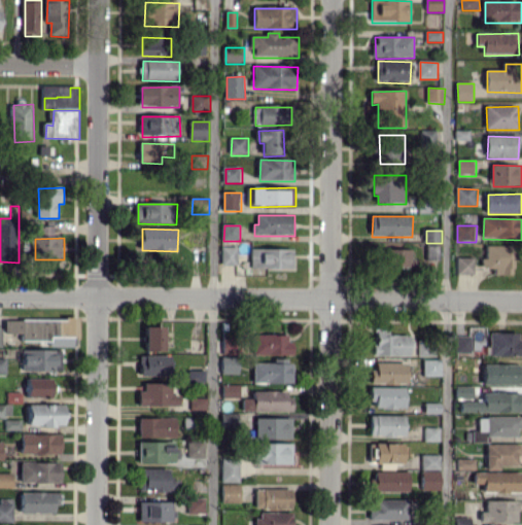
[(428,261),(441,261),(441,247),(429,247),(428,261)]
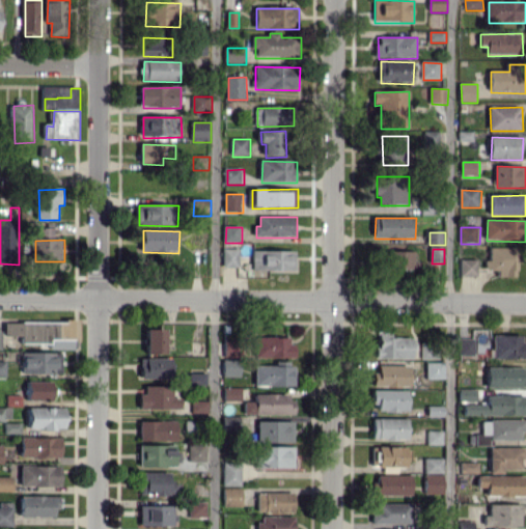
[(521,278),(521,249),(493,249),(492,262),(489,262),(489,271),(501,271),(501,278),(521,278)]
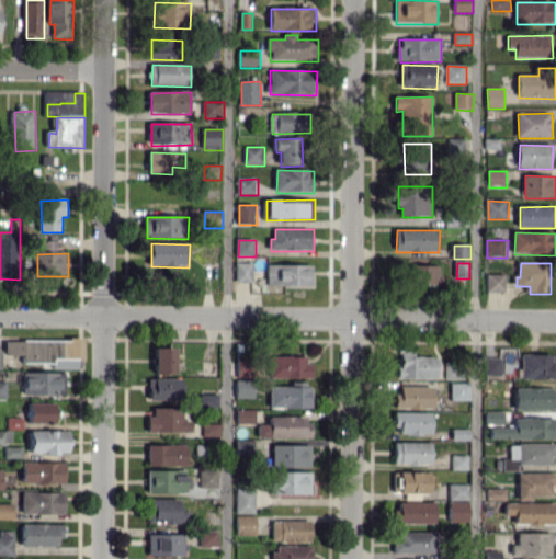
[(238,283),(256,284),(256,264),(238,264),(238,283)]
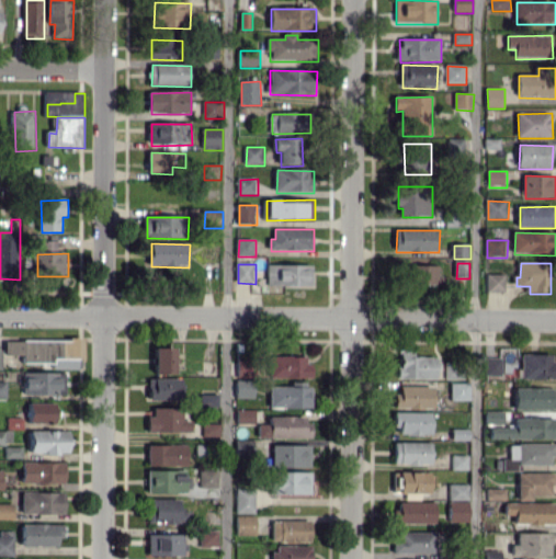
[(315,266),(270,265),(269,286),(314,287),(315,266)]
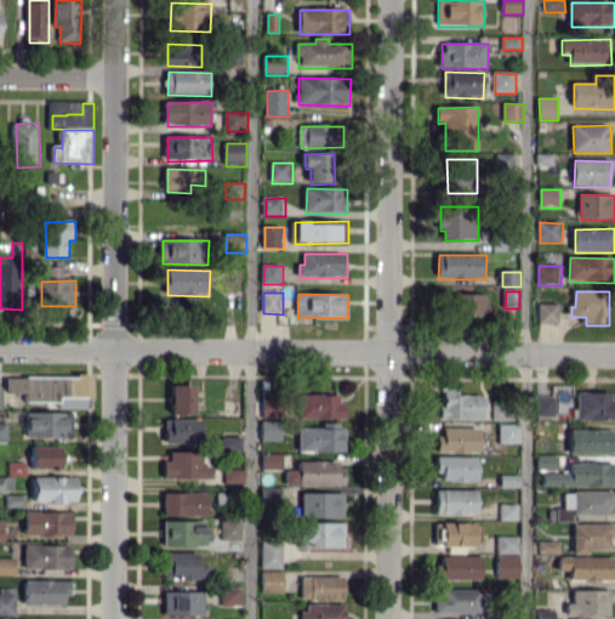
[(487,295),(455,295),(455,317),(487,318),(487,295)]
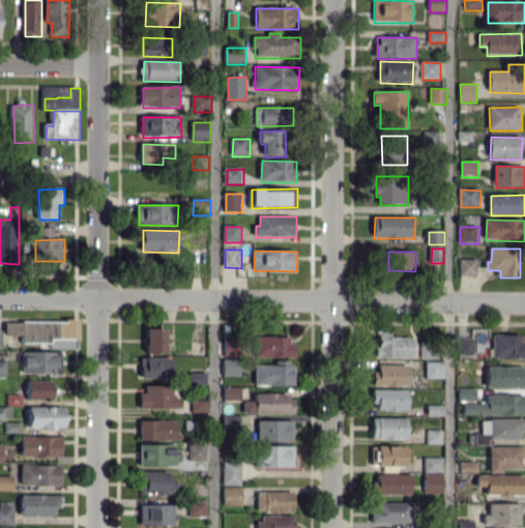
[(478,261),(462,261),(462,276),(478,277),(478,261)]
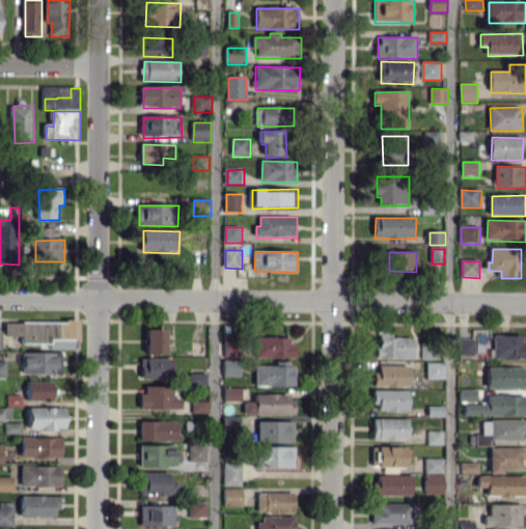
[(82,324),(8,323),(8,337),(25,337),(25,344),(55,345),(55,350),(75,351),(76,340),(81,341),(82,324)]
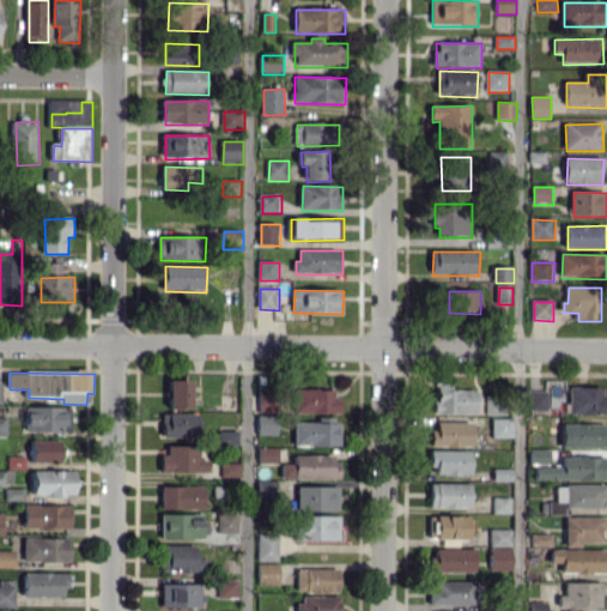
[(173,411),(194,410),(193,381),(171,382),(173,411)]
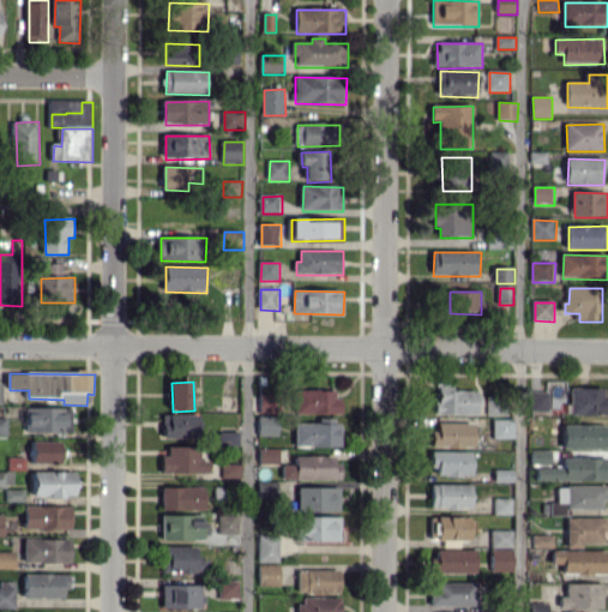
[(536,393),(535,405),(569,406),(570,384),(549,383),(549,394),(536,393)]
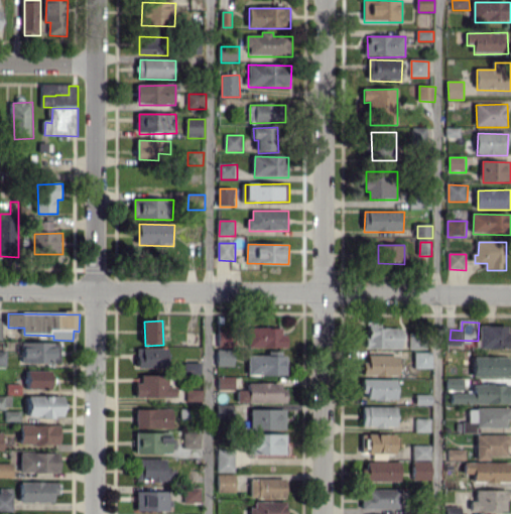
[(369,349),(402,350),(403,330),(381,330),(381,324),(369,323),(369,349)]
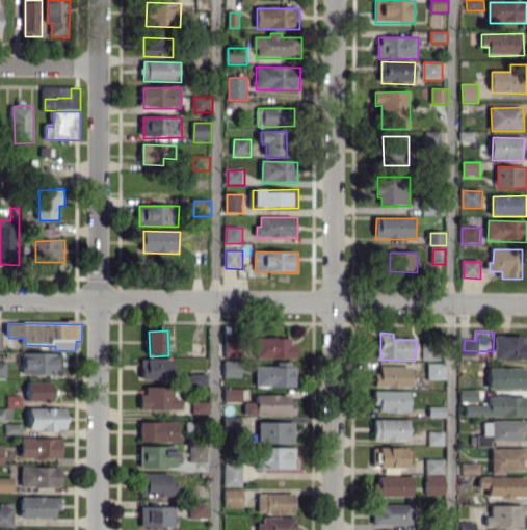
[(525,344),(525,337),(496,337),(495,361),(526,361),(526,344),(525,344)]
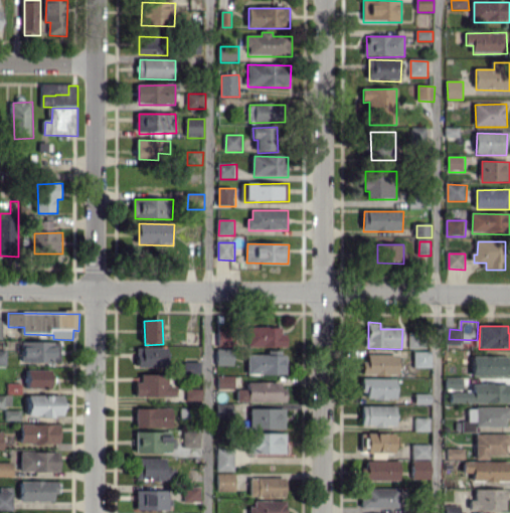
[(286,348),(287,328),(249,328),(249,348),(286,348)]
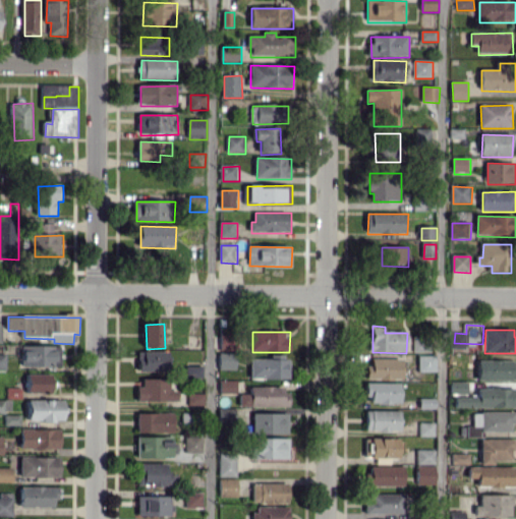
[(24,368),(63,367),(62,346),(24,347),(24,368)]
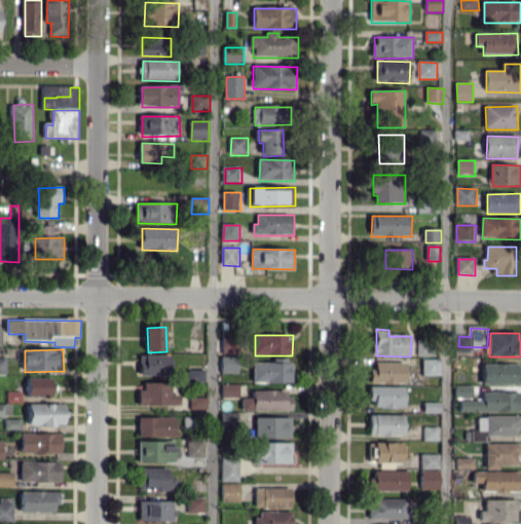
[(173,356),(142,357),(143,377),(173,376),(173,356)]
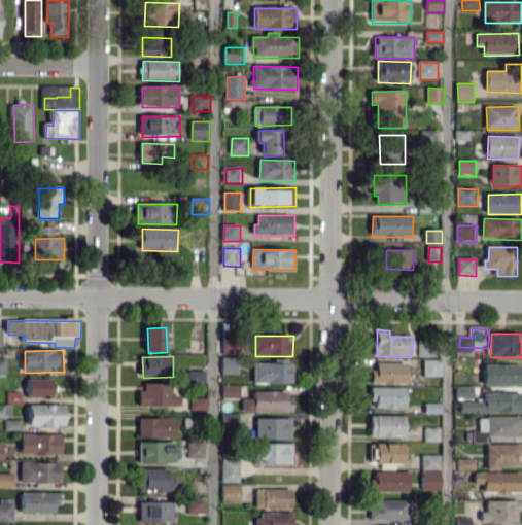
[(223,375),(240,375),(240,358),(223,358),(223,375)]
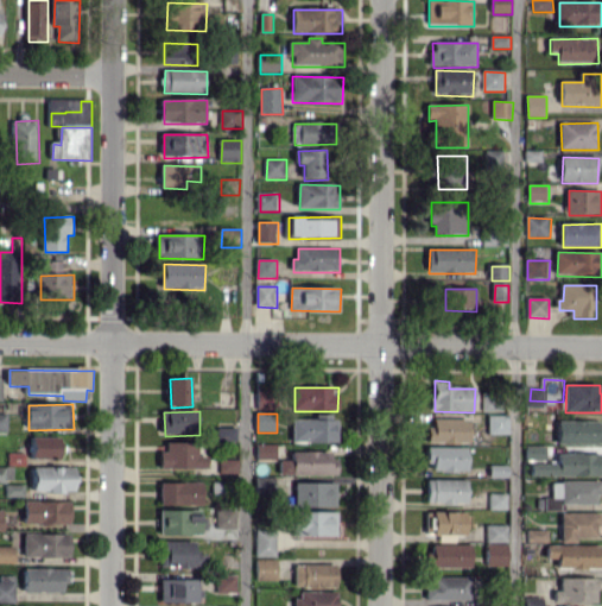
[(11,415),(0,415),(0,433),(10,434),(11,415)]
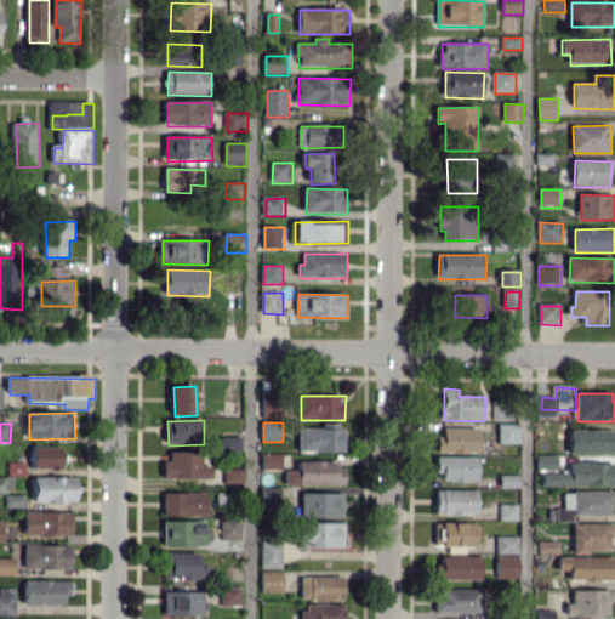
[(300,453),(347,453),(348,430),(300,429),(300,453)]
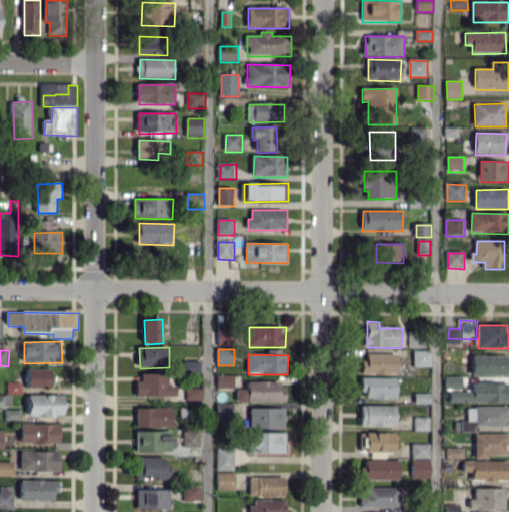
[(399,355),(364,354),(364,375),(399,375),(399,355)]
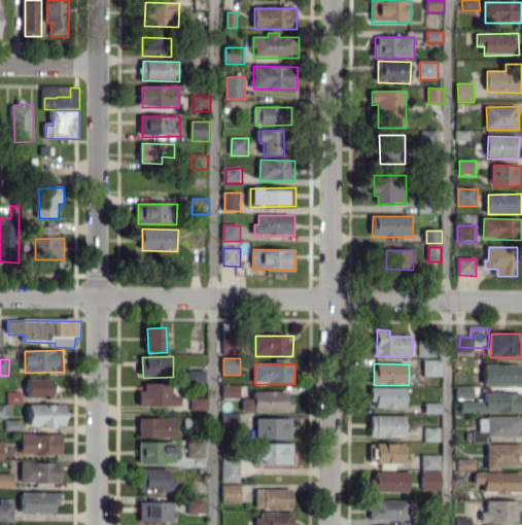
[(486,385),(521,385),(521,365),(486,364),(486,385)]
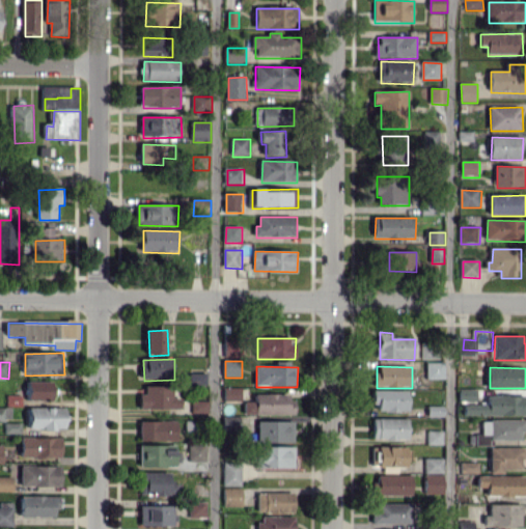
[(209,374),(192,374),(192,387),(210,387),(209,374)]
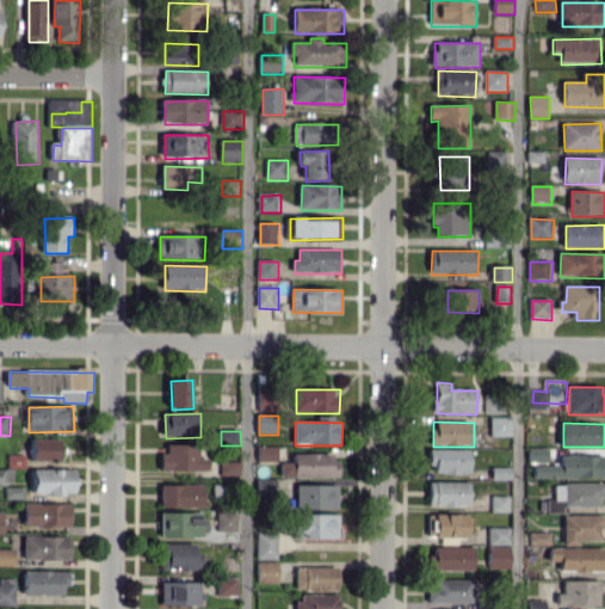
[(63,441),(35,441),(35,462),(63,463),(63,441)]
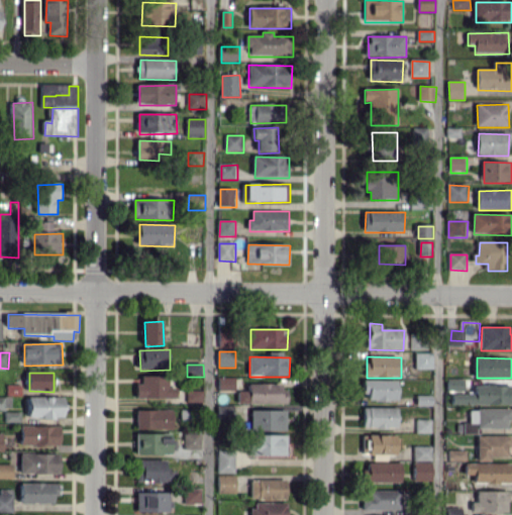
[(138,399),(178,400),(179,389),(171,389),(171,378),(143,377),(143,385),(138,385),(138,399)]
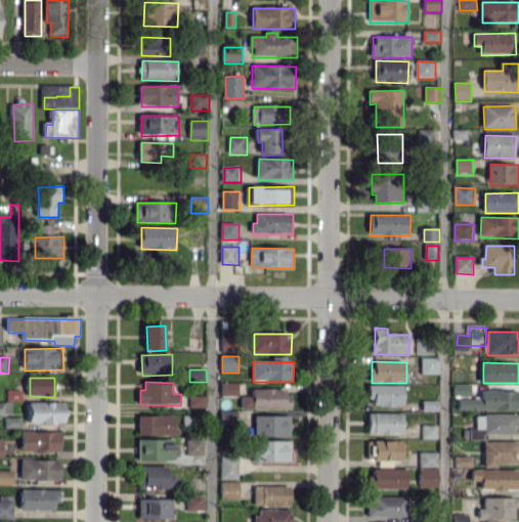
[(241,384),(223,384),(223,397),(240,398),(241,384)]
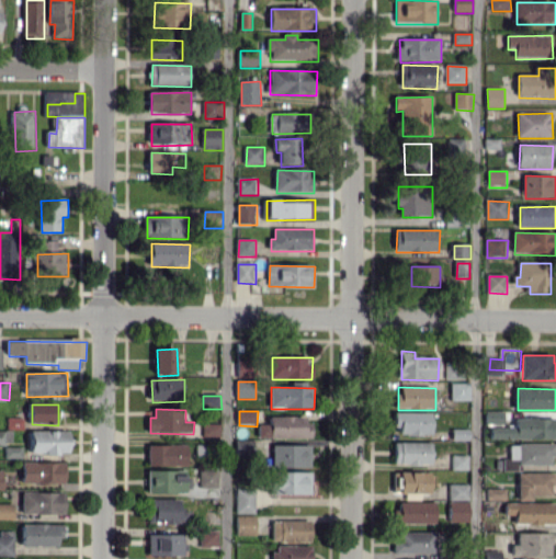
[(507,412),(489,412),(488,425),(507,425),(507,412)]
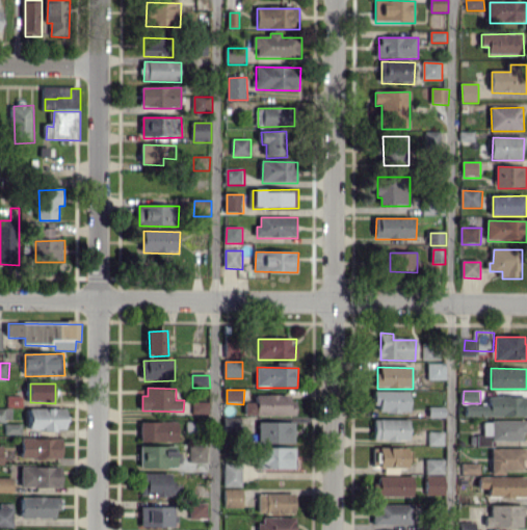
[(377,413),(411,414),(412,393),(377,392),(377,413)]
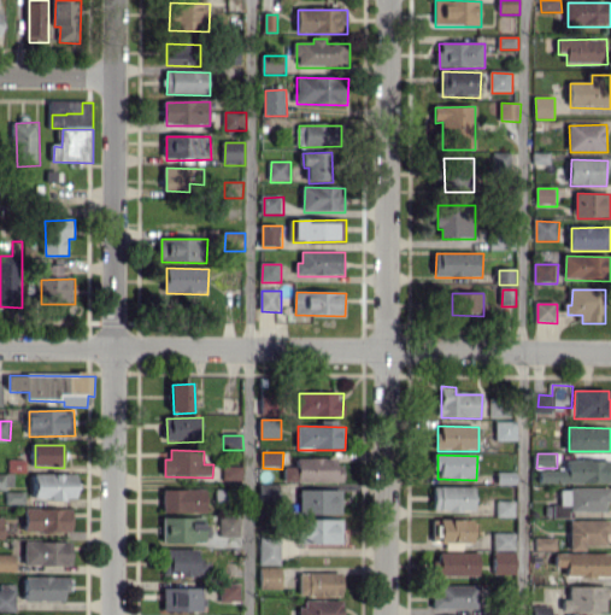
[(342,460),(298,460),(298,468),(286,469),(286,484),(342,484),(342,460)]
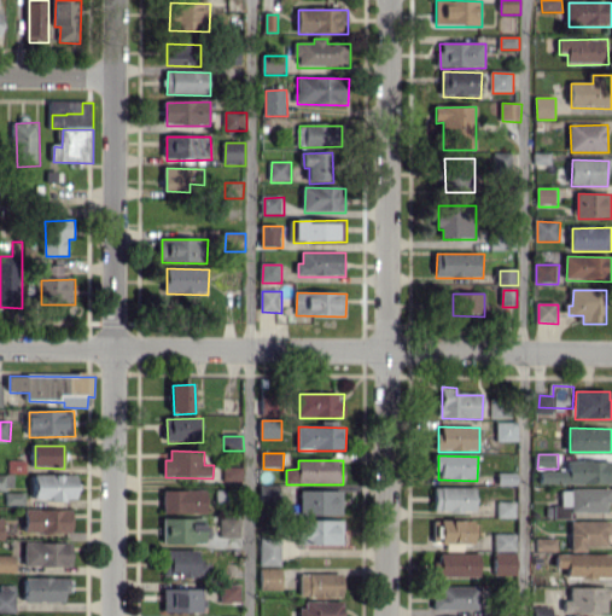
[(611,460),(569,460),(569,471),(542,471),(542,486),(611,486),(611,460)]
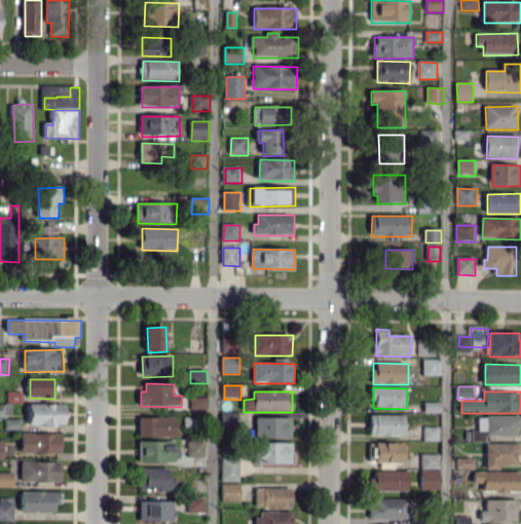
[(25,404),(25,393),(10,393),(9,404),(25,404)]
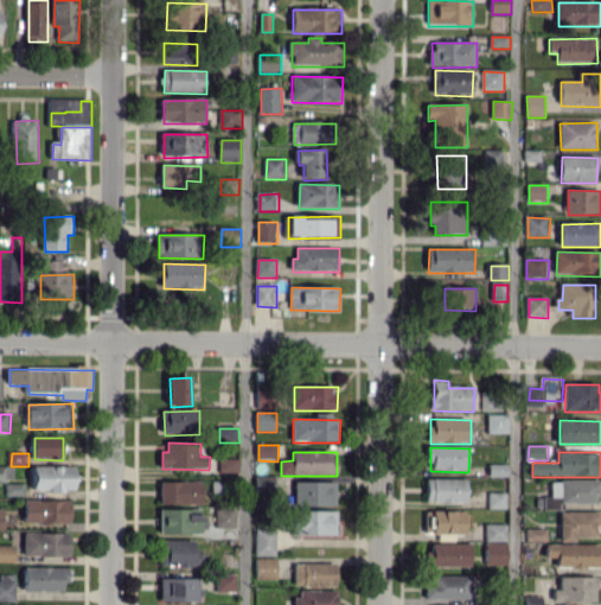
[(242,460),(222,460),(222,475),(242,475),(242,460)]
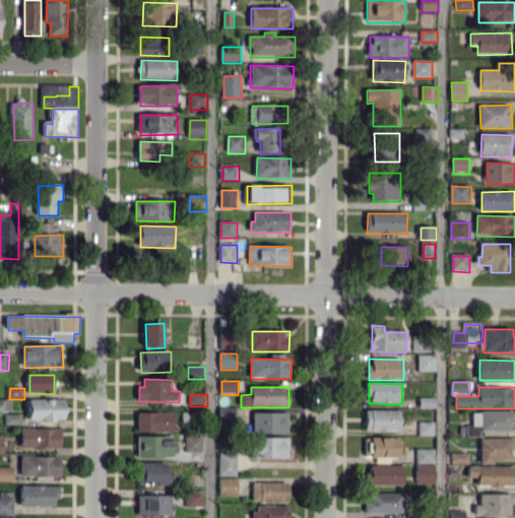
[(11,400),(0,400),(0,412),(12,412),(11,400)]
